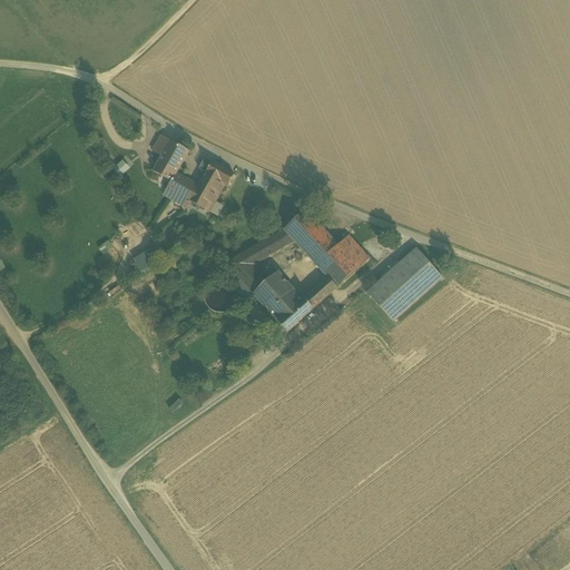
[(170,141),(154,173),(172,183),(177,175),(189,153),(170,141)]
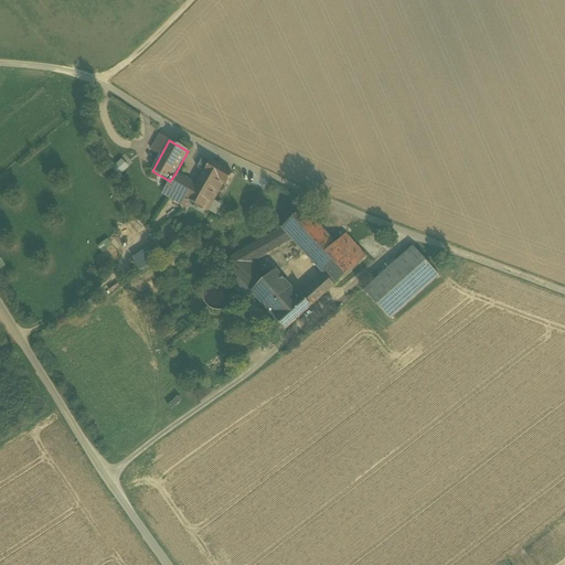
[(211,162),(203,158),(198,169),(204,172),(211,162)]
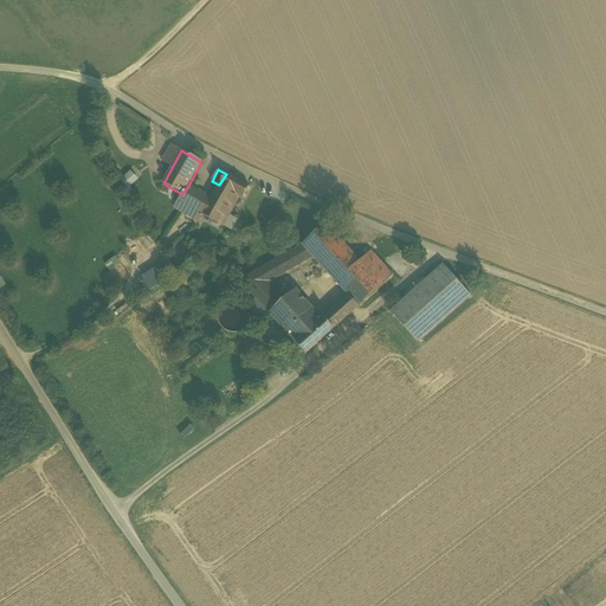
[(130,173),(121,182),(128,189),(137,180),(130,173)]
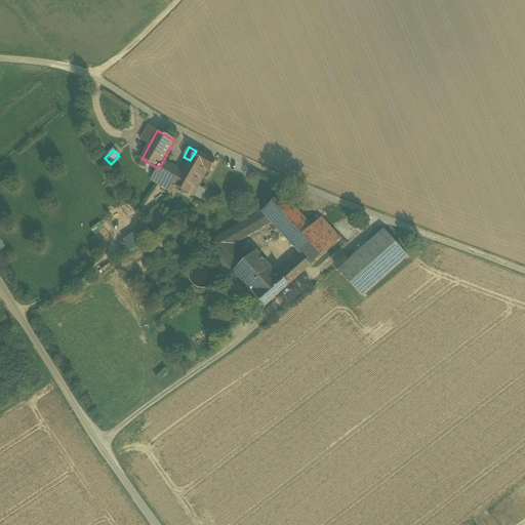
[(175,186),(175,187),(176,187),(193,197),(208,170),(210,171),(216,162),(196,151),(190,160),(175,186)]
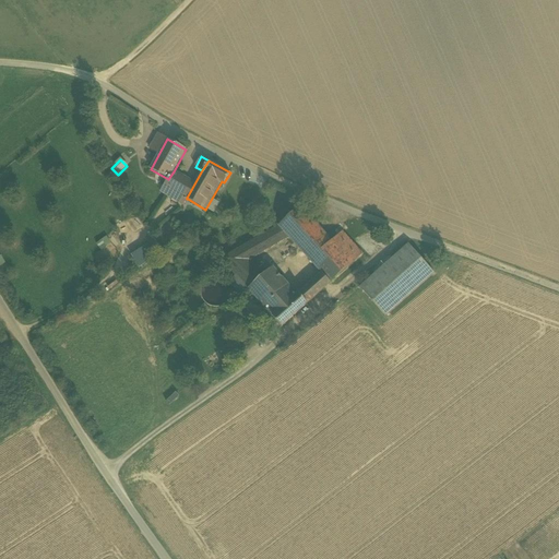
[(187,198),(174,189),(181,176),(174,171),(168,179),(161,192),(183,205),(188,199),(187,199),(187,198)]
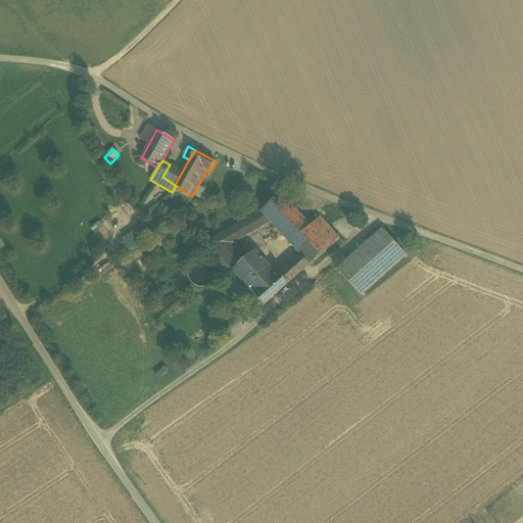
[(310,226),(281,193),(260,211),(308,265),(329,246),(310,226)]
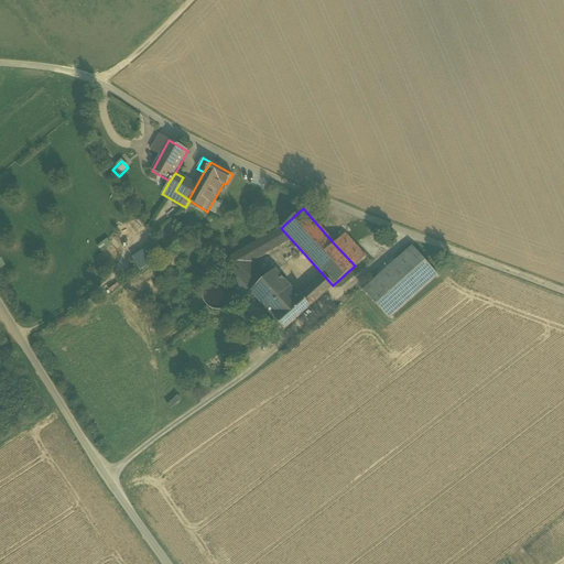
[(167,243),(180,237),(172,223),(160,229),(167,243)]
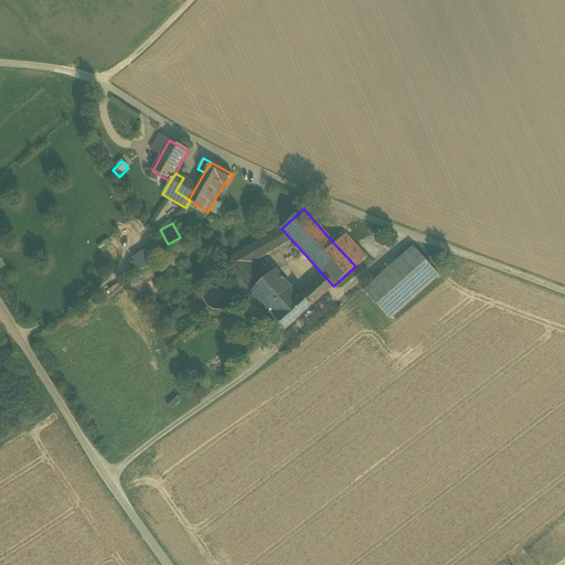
[(286,244),(276,232),(262,241),(272,252),(286,244)]
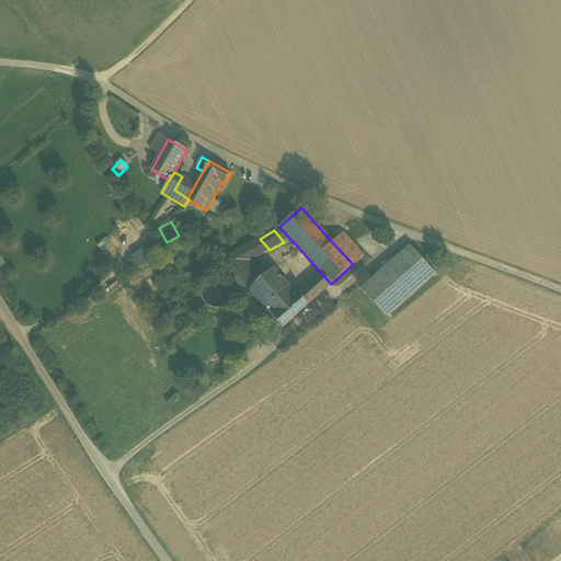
[(343,232),(332,242),(353,264),(364,255),(343,232)]
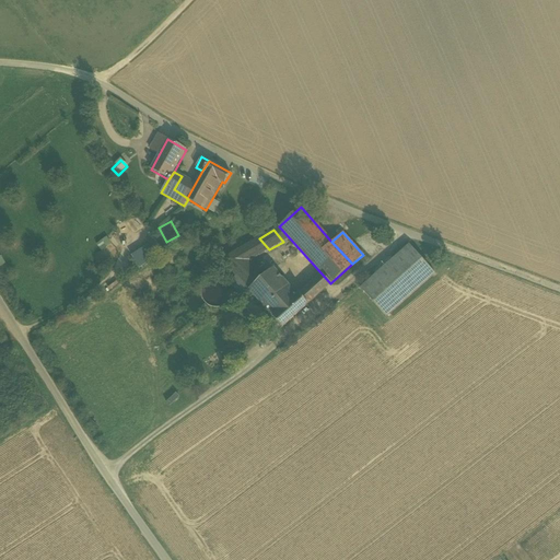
[(106,237),(97,245),(102,252),(112,244),(106,237)]
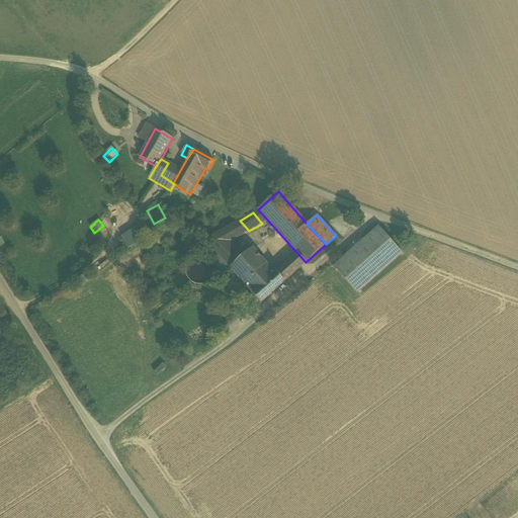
[(238,261),(224,245),(249,231),(240,221),(205,240),(230,268),(238,261)]
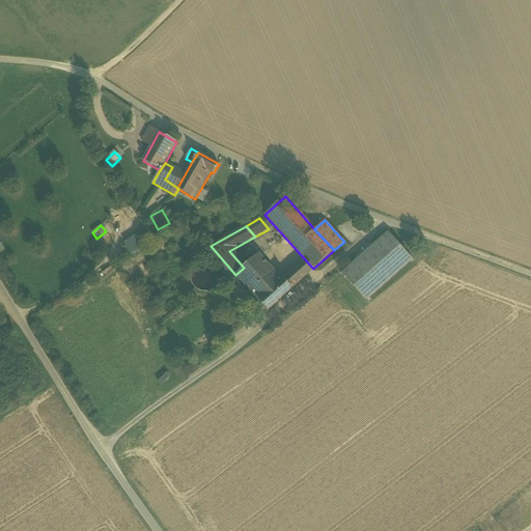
[(133,254),(157,241),(150,228),(126,241),(133,254)]
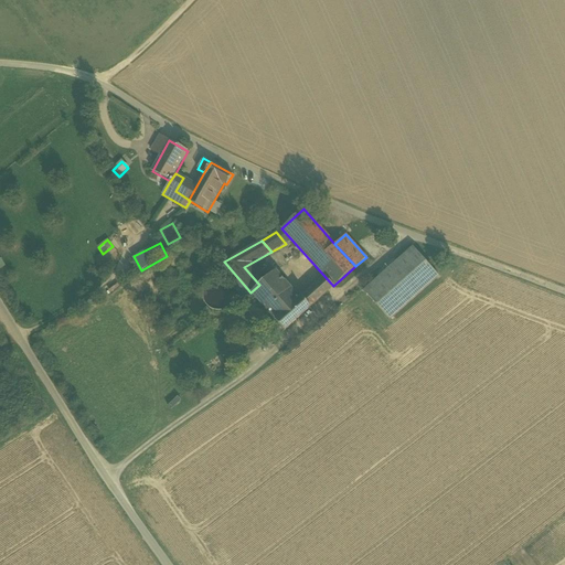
[(413,247),(363,291),(390,320),(438,276),(413,247)]
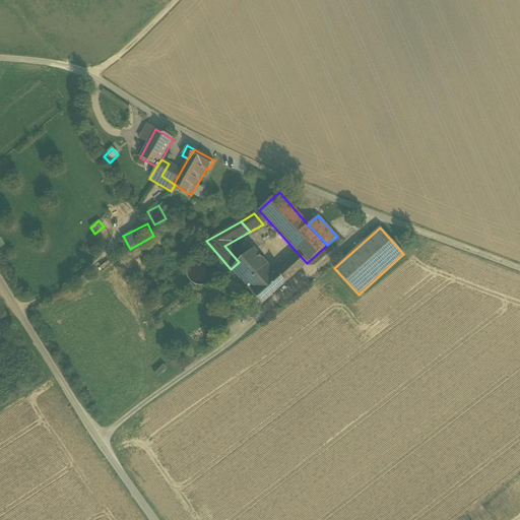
[(239,262),(231,269),(245,285),(268,265),(254,249),(239,262)]
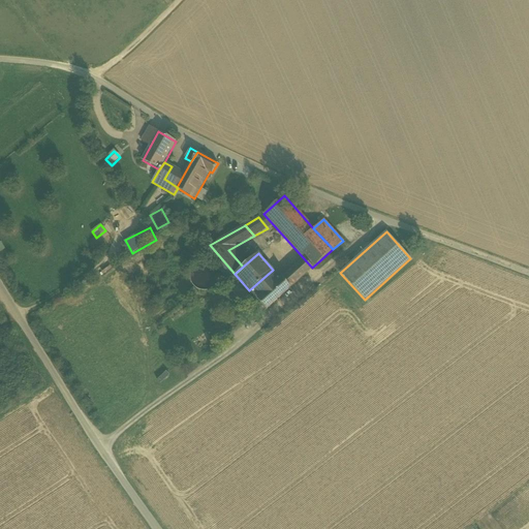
[(298,265),(283,278),(291,287),(306,274),(298,265)]
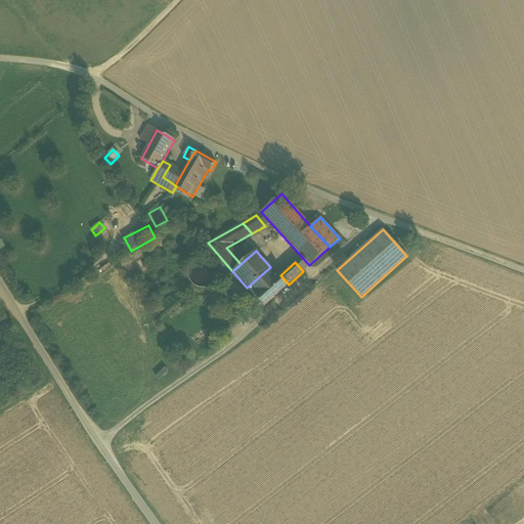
[(270,267),(247,288),(263,306),(289,285),(280,275),(278,276),(270,267)]
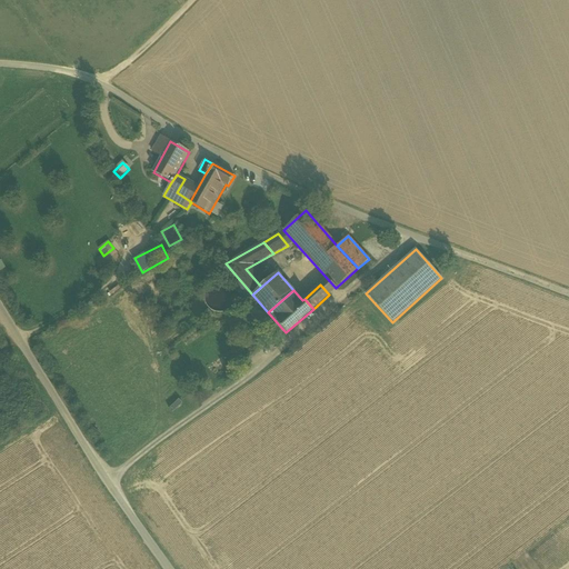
[(173,412),(185,405),(181,400),(170,408),(173,412)]
